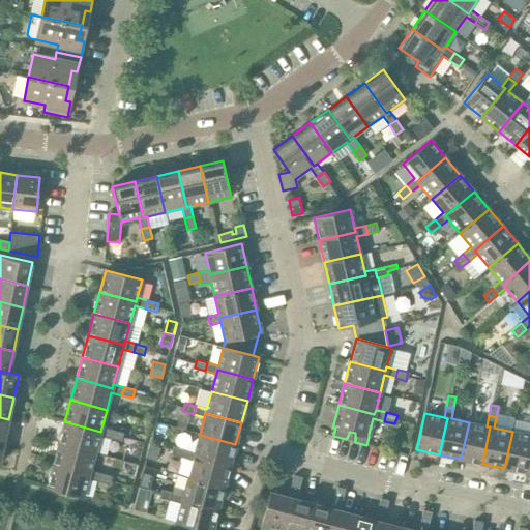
[(0,440),(4,441),(8,419),(0,417),(0,440)]
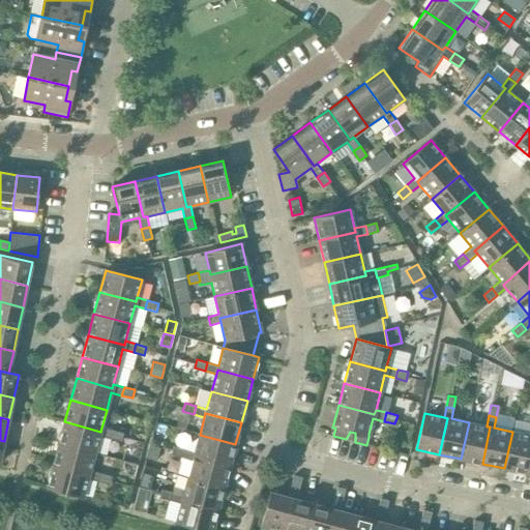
[(112,430),(101,428),(100,432),(64,421),(59,443),(94,452),(99,436),(110,438),(112,430)]
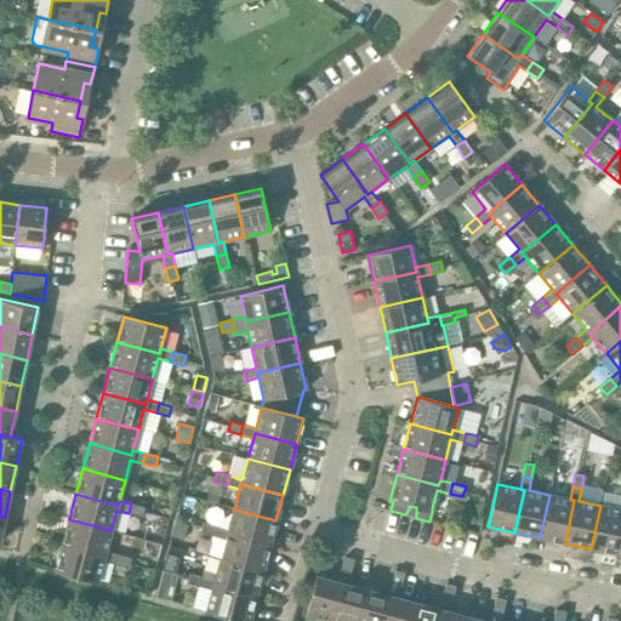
[(574,500),(570,500),(550,495),(540,537),(565,543),(574,500)]
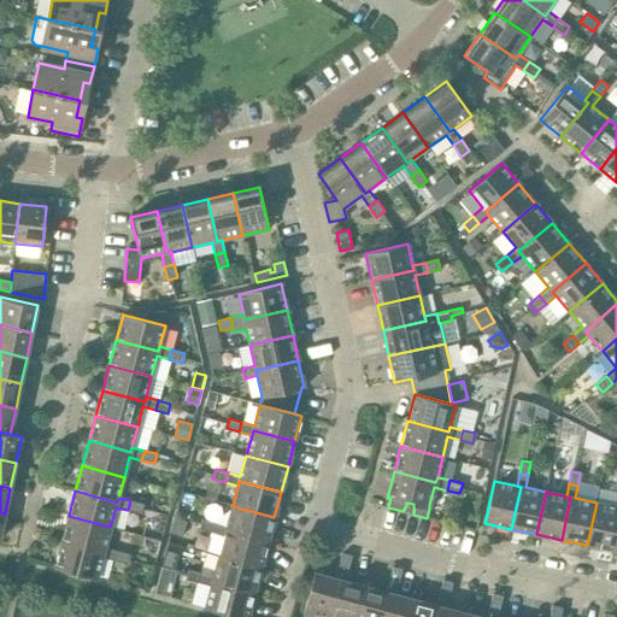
[(141,513),(144,504),(130,500),(128,510),(141,513)]
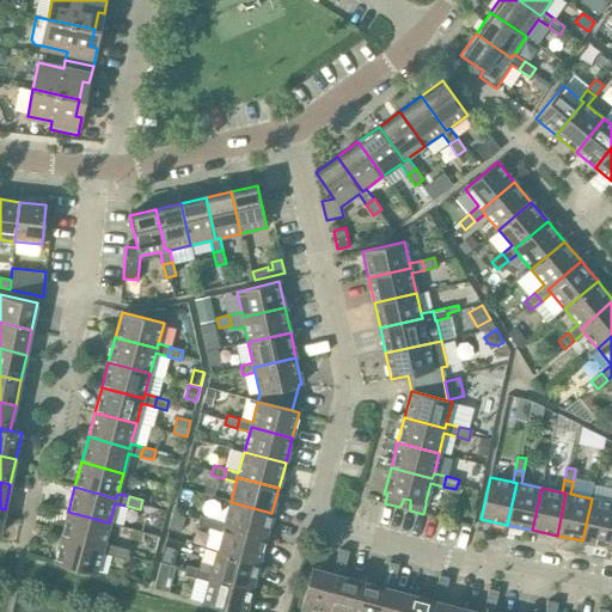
[(582,540),(609,546),(611,526),(611,502),(611,503),(592,499),(582,540)]
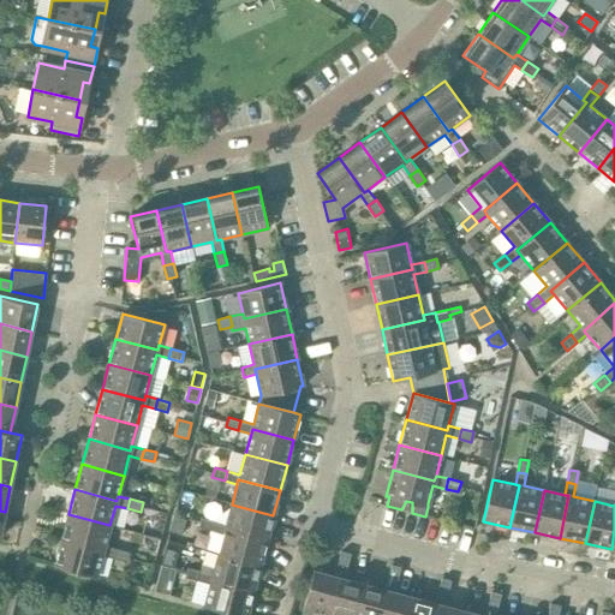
[(267,541),(273,515),(232,505),(226,524),(214,520),(212,531),(224,533),(225,529),(267,541)]
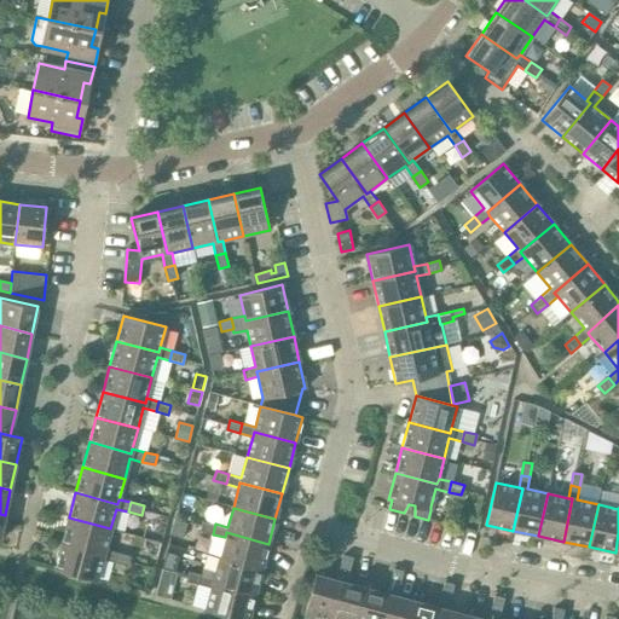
[(104,554),(105,549),(110,528),(69,518),(62,543),(104,554)]
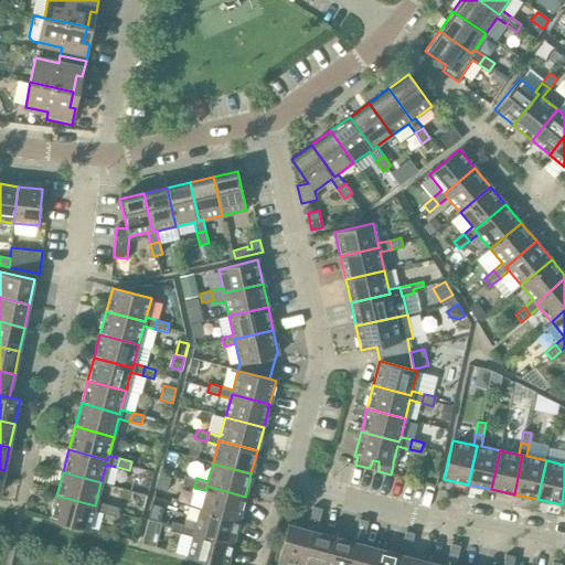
[(184,476),(182,484),(194,488),(196,478),(184,476)]
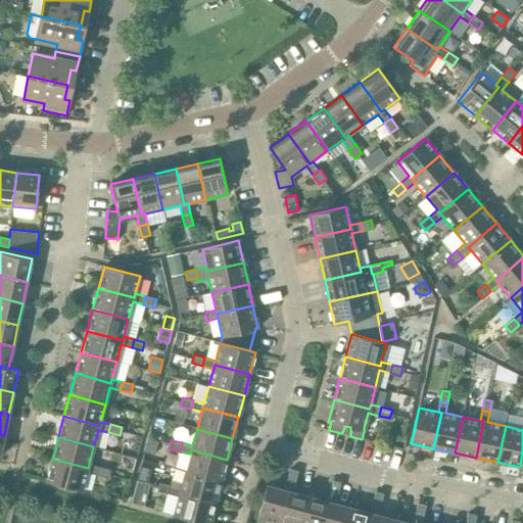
[(191,449),(190,454),(186,471),(221,481),(227,460),(191,449)]
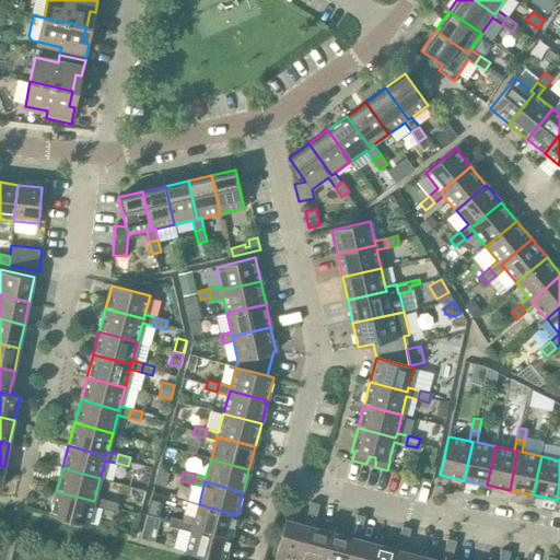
[(56,491),(49,514),(88,525),(93,505),(104,509),(106,500),(95,497),(94,501),(56,491)]
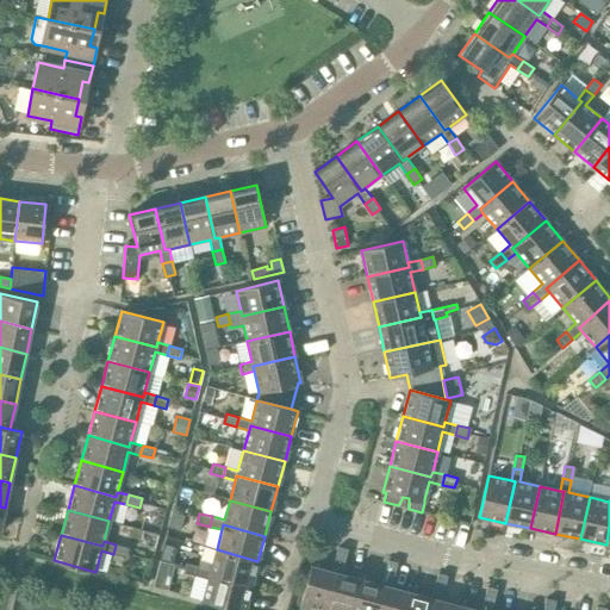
[(126,558),(129,548),(116,545),(113,554),(126,558)]
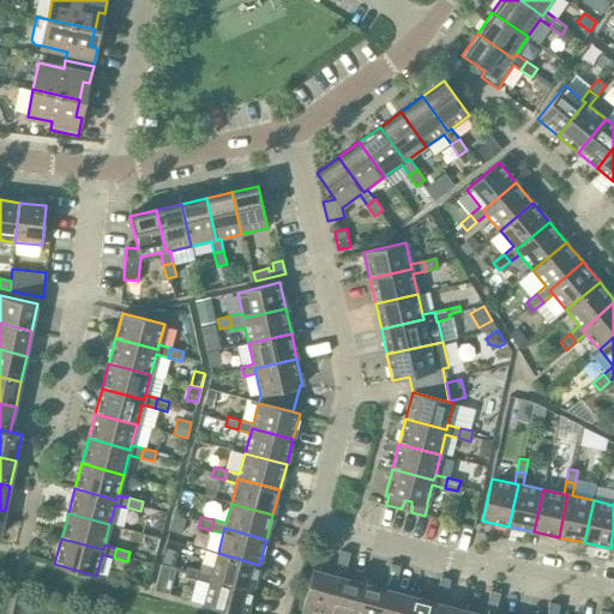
[(341,551),(337,563),(347,565),(350,553),(341,551)]
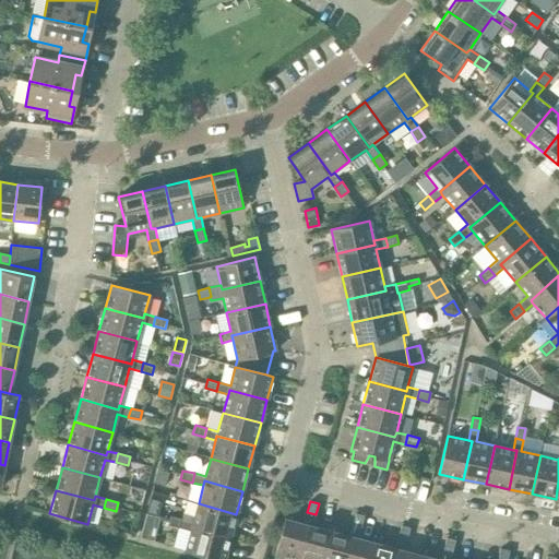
[(180,527),(191,531),(192,526),(230,537),(236,514),(199,503),(194,518),(183,514),(182,519),(180,527)]
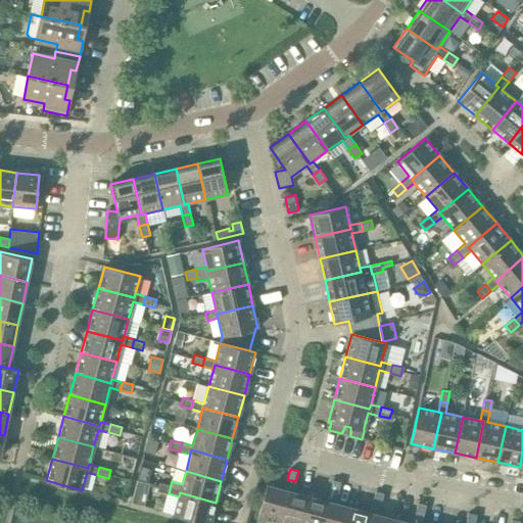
[(287,479),(284,490),(288,491),(279,522),(302,522),(310,496),(292,492),(295,481),(287,479)]
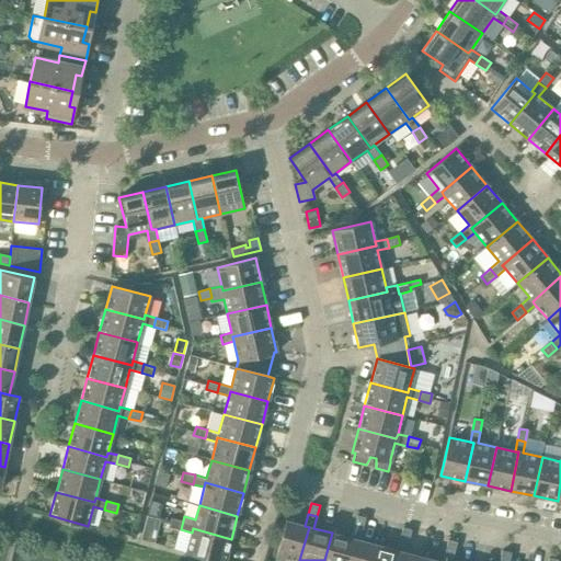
[(357,515),(354,527),(363,529),(366,517),(357,515)]
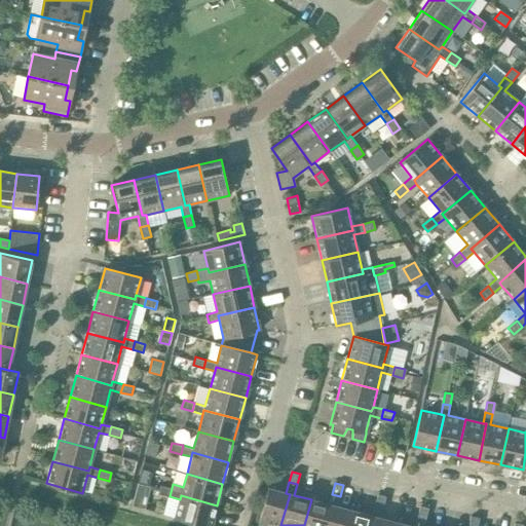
[(172,488),(160,485),(159,490),(143,486),(141,493),(157,497),(158,493),(170,496),(172,488)]
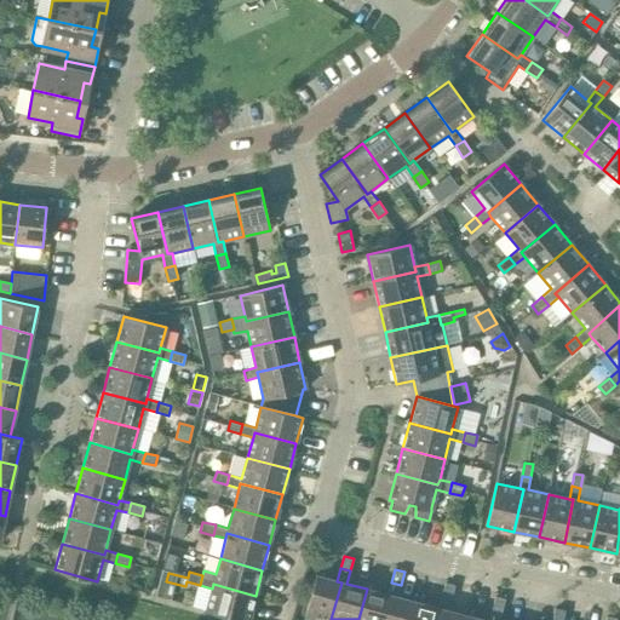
[(316,575),(304,618),(315,619),(331,619),(342,583),(337,581),(316,575)]
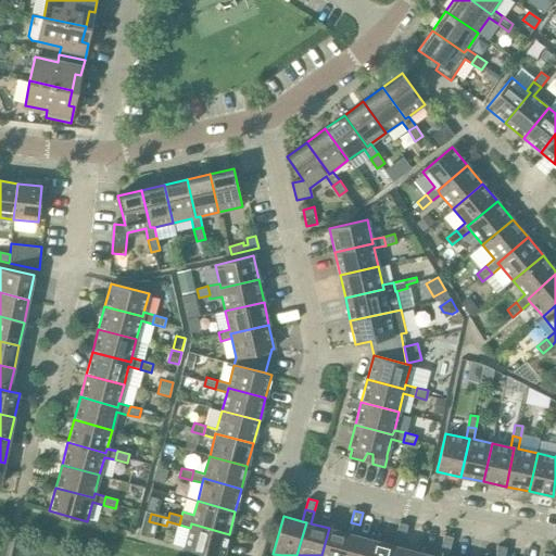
[(352,534),(345,555),(370,555),(375,541),(356,535),(359,525),(351,522),(348,533),(352,534)]
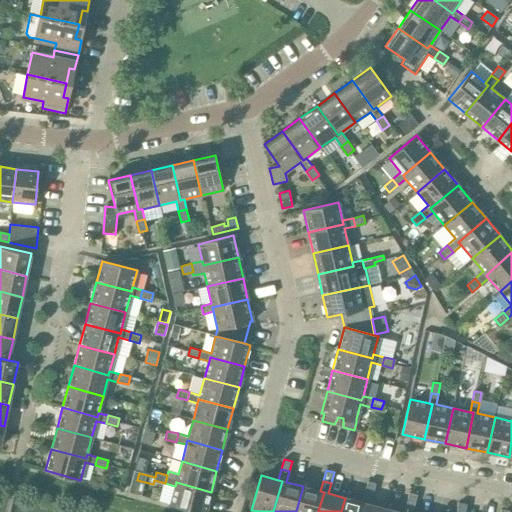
[(368,481),(365,492),(373,494),(376,483),(368,481)]
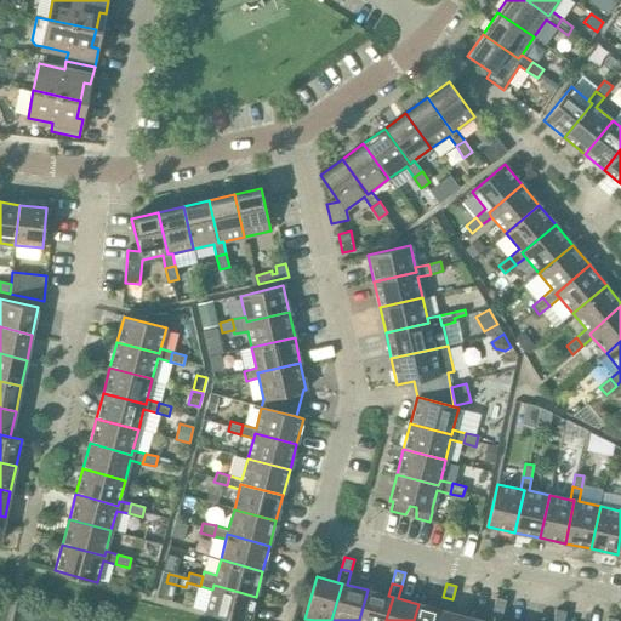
[(206,611),(243,620),(249,620),(256,597),(214,585),(212,590),(206,611)]
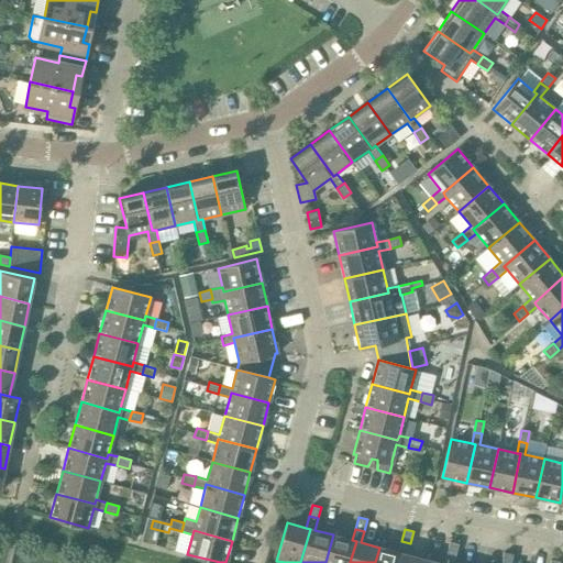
[(333,534),(326,562),(350,562),(356,541),(352,540),(333,534)]
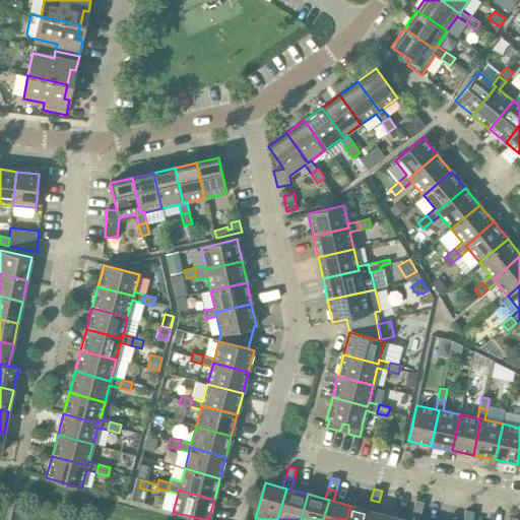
[(391,519),(393,517),(376,512),(379,502),(371,500),(368,510),(372,511),(369,519),(391,519)]
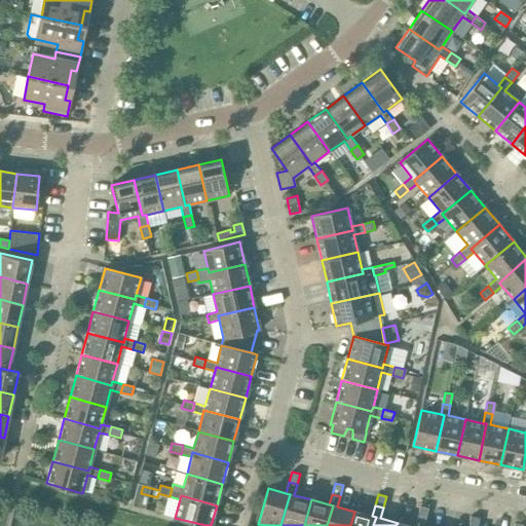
[(420,505),(417,517),(425,519),(428,509),(420,505)]
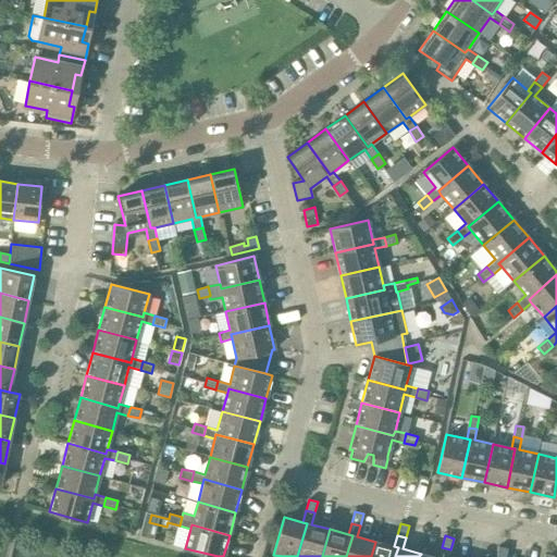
[(375,542),(371,556),(395,556),(398,547),(394,546),(375,542)]
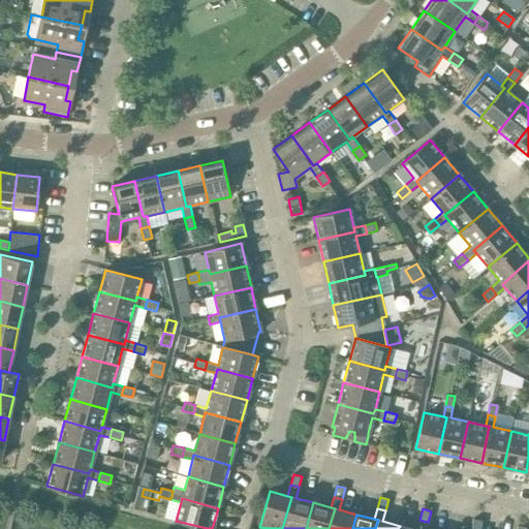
[(426,528),(428,522),(419,520),(416,528),(426,528)]
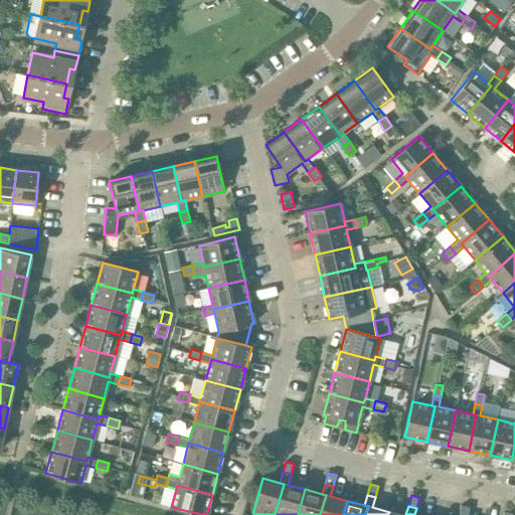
[(468,514),(469,507),(461,506),(459,514),(468,514)]
